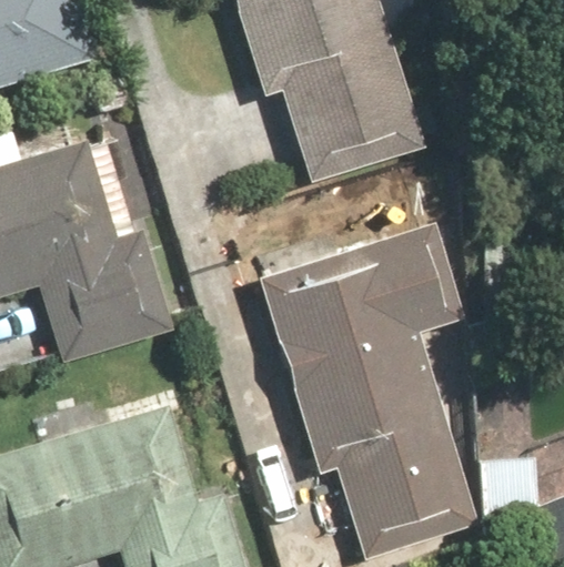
[(0,87),(93,58),(74,0),(0,0),(0,87)]
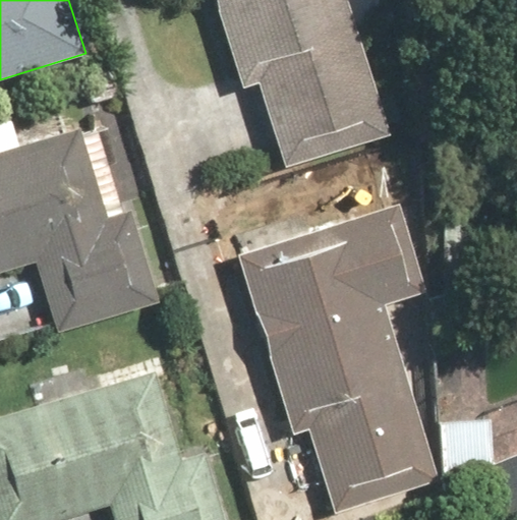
[(289,172),(418,130),(384,22),(401,16),(395,0),(215,0),(244,92),(262,87),(289,172)]
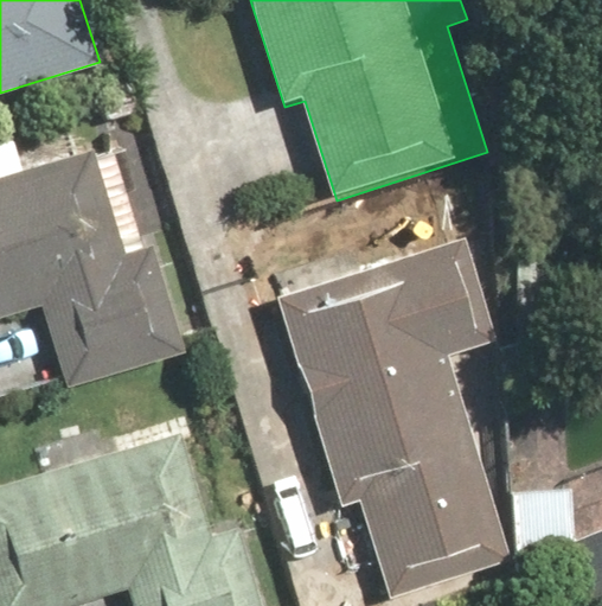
[(0,320),(44,307),(65,380),(71,396),(186,362),(120,140),(74,154),(71,155),(62,120),(0,139),(0,320)]
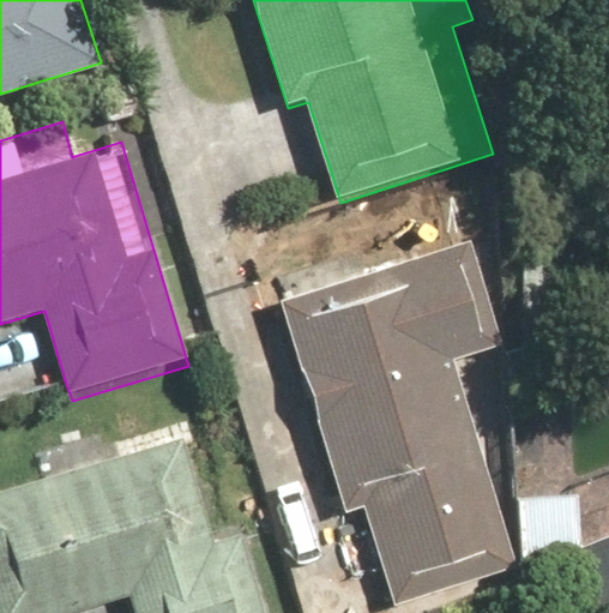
[(510,331),(481,240),(368,274),(360,246),(285,269),(294,296),(279,301),(344,510),(365,504),(396,602),(518,565),(452,349),(510,331)]
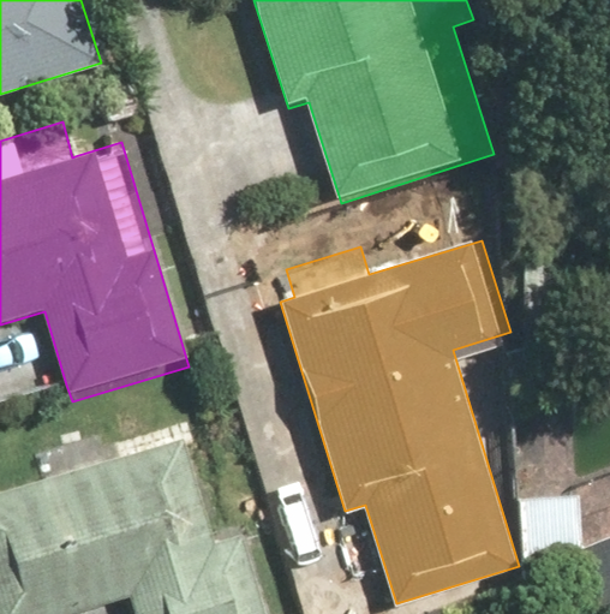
[(274,613),(243,514),(210,525),(181,433),(0,492),(0,613),(96,613),(126,604),(129,613),(274,613)]
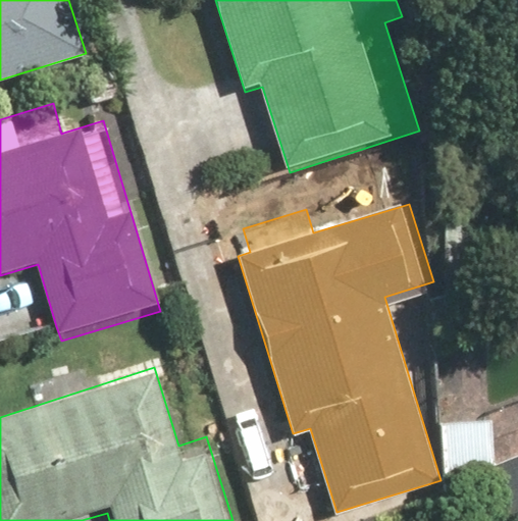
[(517,520),(517,454),(486,466),(507,520),(517,520)]
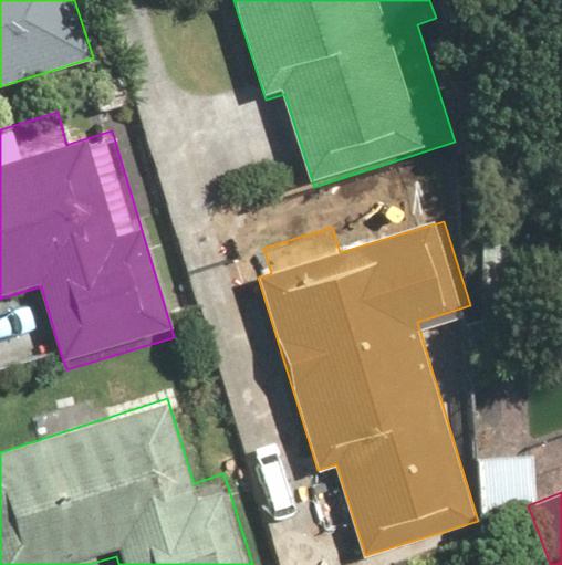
All buildings are outlined.
